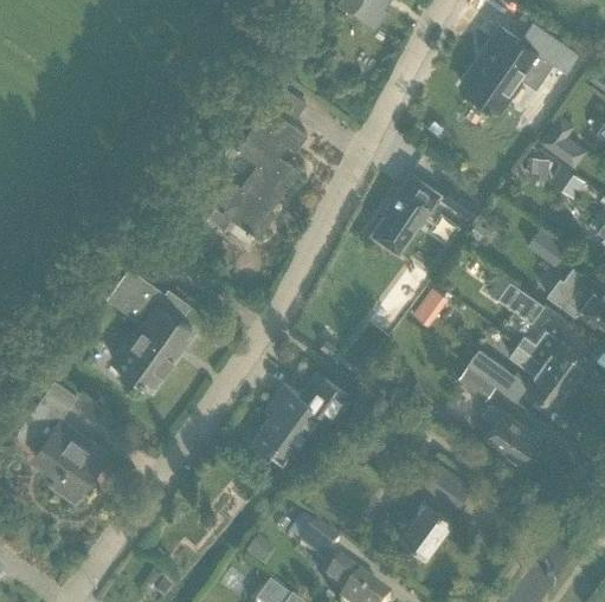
[(336,0),(374,26),(387,7),(384,5),(386,0),(336,0)]
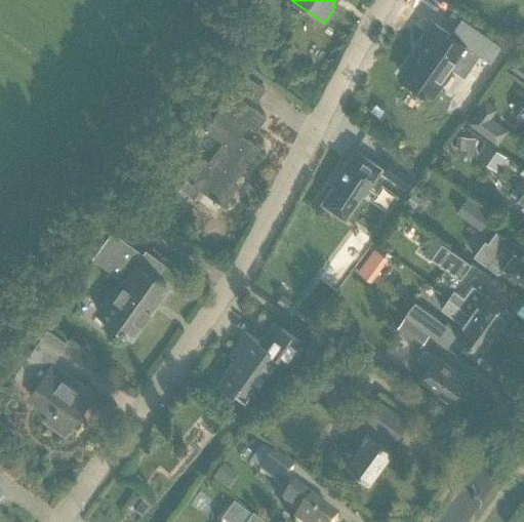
[(435,28),(400,77),(431,97),(450,69),(465,78),(479,56),(433,26),(435,28)]
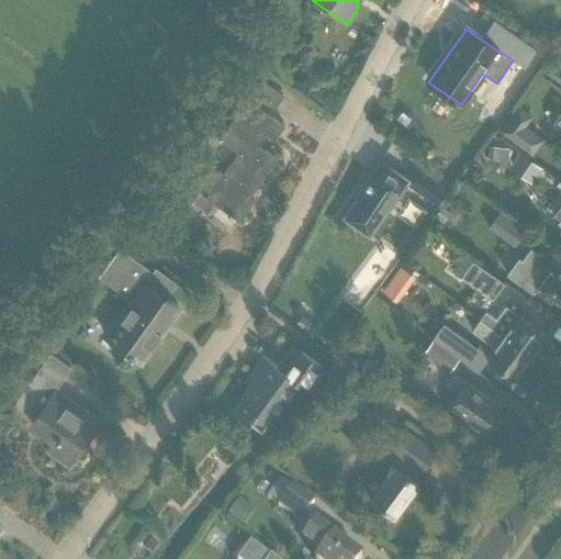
[(273,110),(281,99),(283,96),(261,80),(251,94),(273,110)]
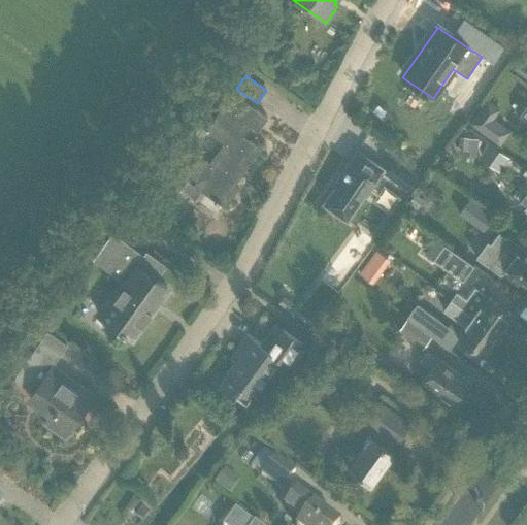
[(241,187),(237,184),(261,151),(242,138),(251,127),(258,133),(267,120),(232,94),(205,132),(224,145),(209,164),(198,157),(186,174),(190,177),(197,183),(194,187),(225,209),(241,187)]
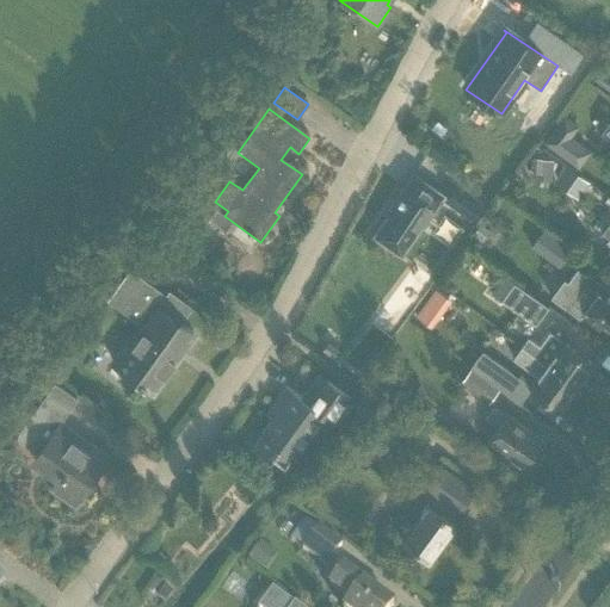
[(590,160),(572,147),(580,136),(567,127),(550,148),(581,172),(590,160)]
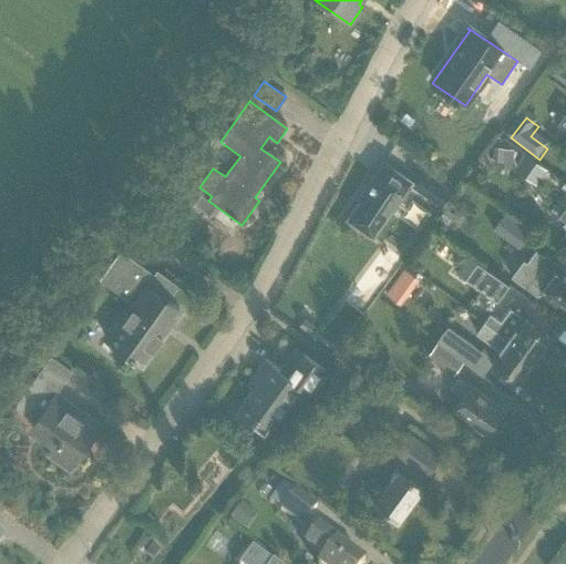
[(348,222),(372,238),(391,212),(392,213),(411,184),(383,165),(359,202),(361,203),(348,222)]
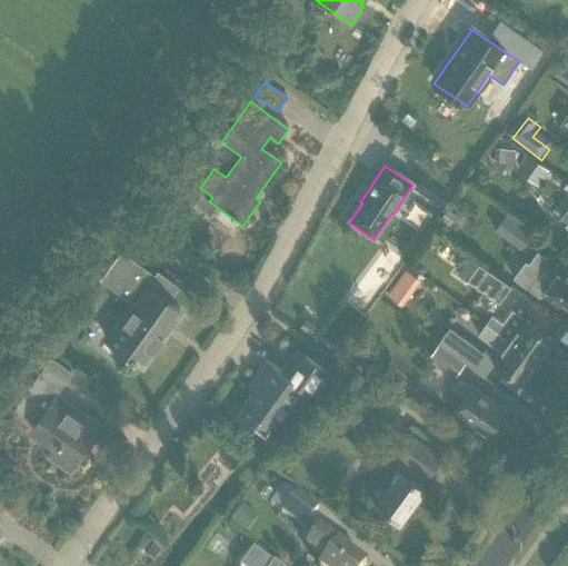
[(415,190),(440,208),(451,192),(425,175),(415,190)]
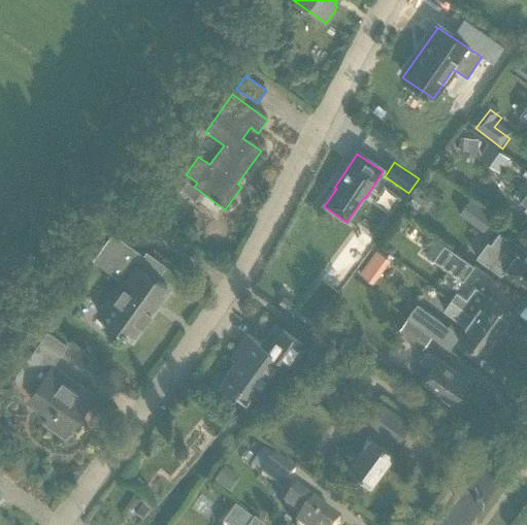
[(417,197),(409,206),(417,211),(424,202),(417,197)]
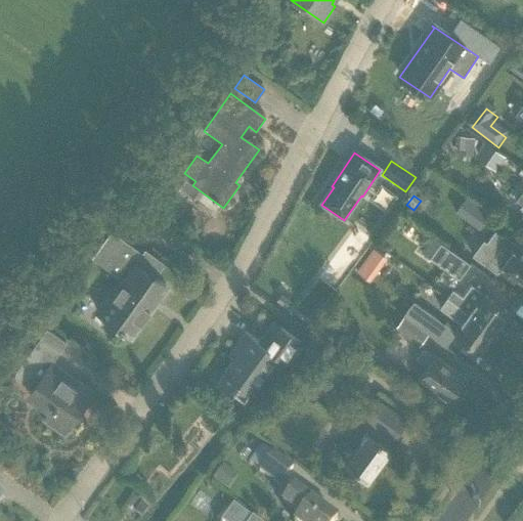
[(491,218),(466,199),(454,214),(480,233),(491,218)]
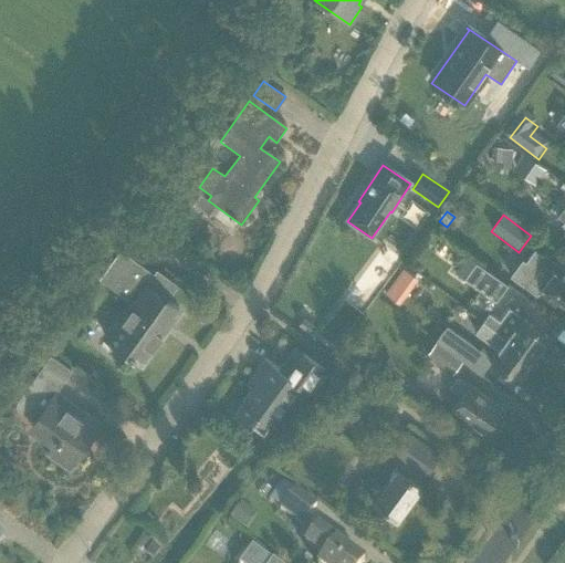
[(523,261),(510,279),(513,281),(518,284),(537,299),(541,294),(555,305),(558,301),(564,304),(564,273),(558,269),(542,257),(534,252),(526,263),(523,261)]
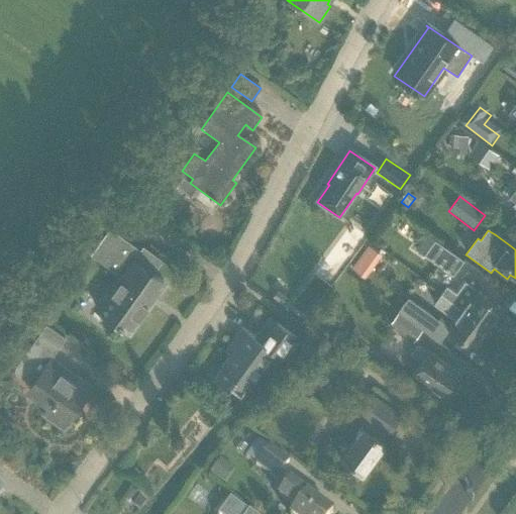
[(108,287),(93,307),(129,333),(165,285),(153,277),(164,263),(143,248),(140,252),(121,238),(102,266),(119,278),(111,289),(108,287)]
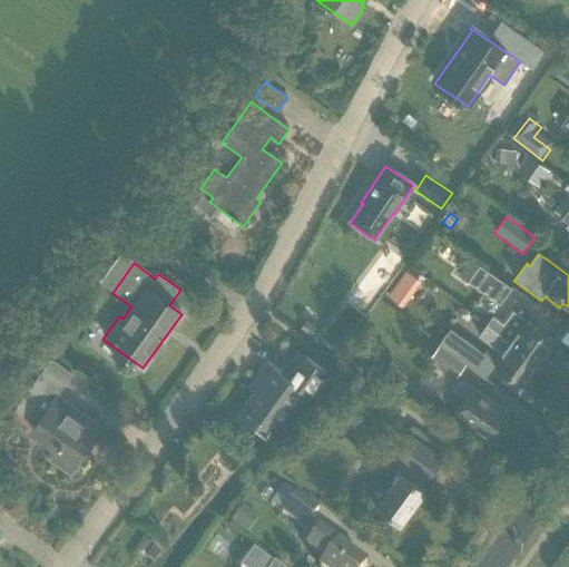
[(511,290),(480,265),(468,282),(499,306),(511,290)]
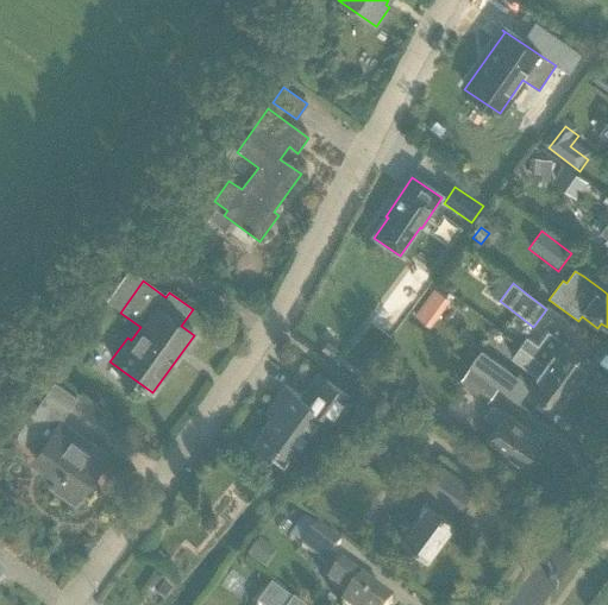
[(436,291),(425,306),(434,313),(445,298),(436,291)]
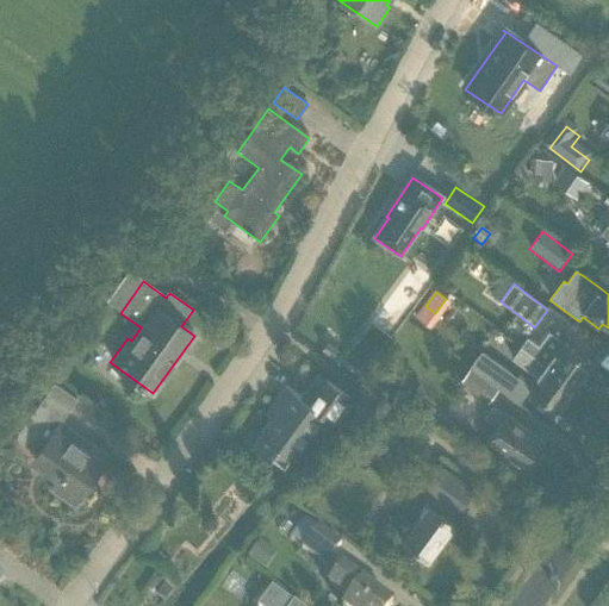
[(521,348),(577,389),(595,367),(548,333),(539,348),(527,338),(521,348)]
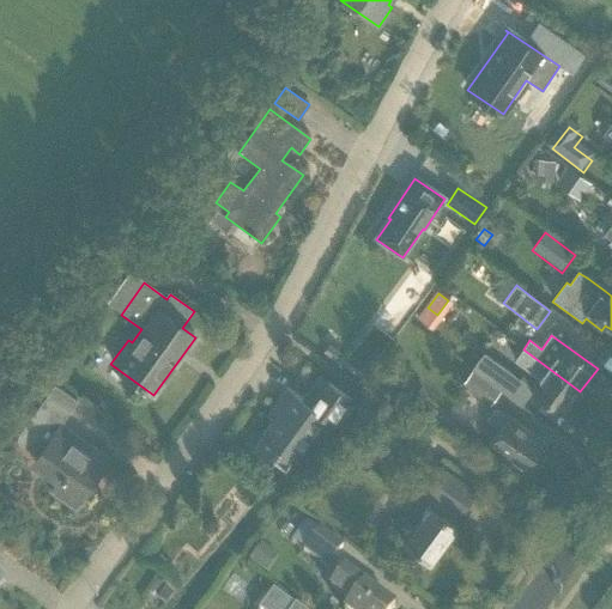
[(563,415),(580,391),(523,349),(514,363),(537,378),(528,390),(563,415)]
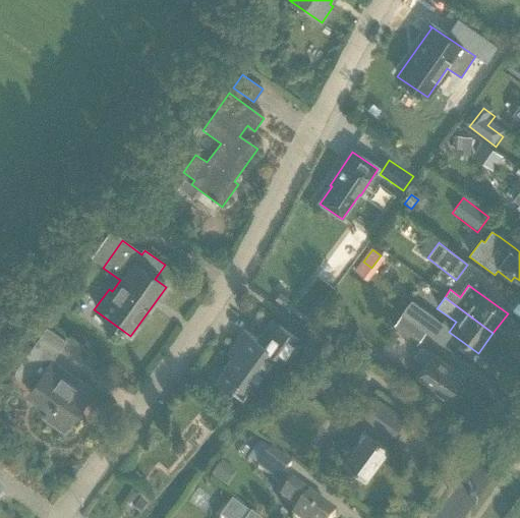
[(428,335),(438,322),(411,302),(401,315),(428,335)]
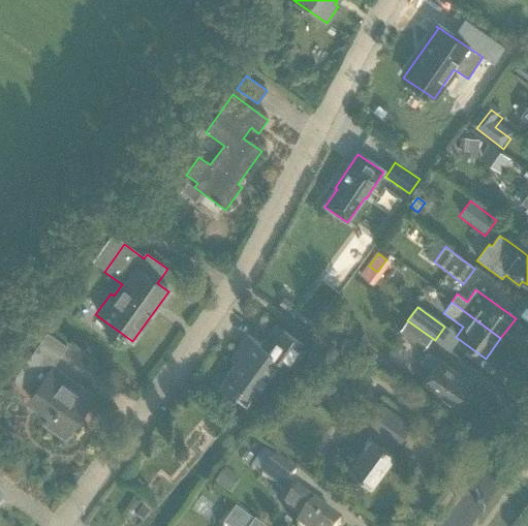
[(424,352),(432,340),(407,321),(398,333),(424,352)]
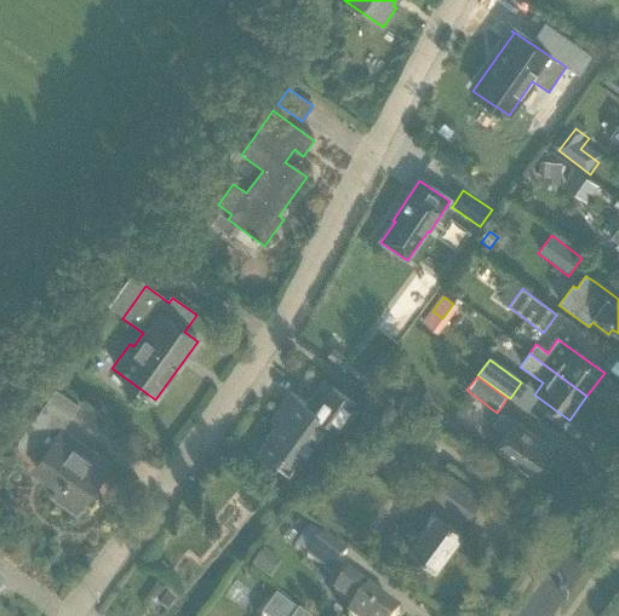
[(287,414),(258,454),(274,466),(279,459),(293,470),(326,426),(338,435),(348,421),(359,407),(357,407),(328,385),(319,397),(310,409),(292,396),(281,409),(287,414)]
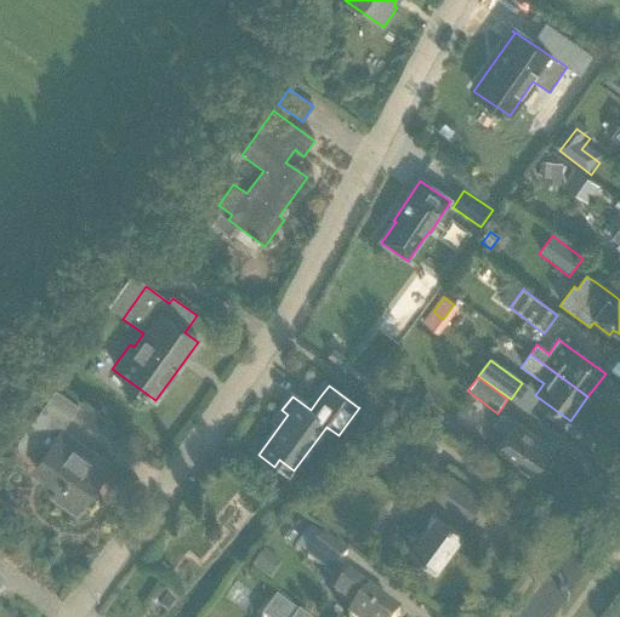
[(160,429),(183,399),(171,389),(148,420),(160,429)]
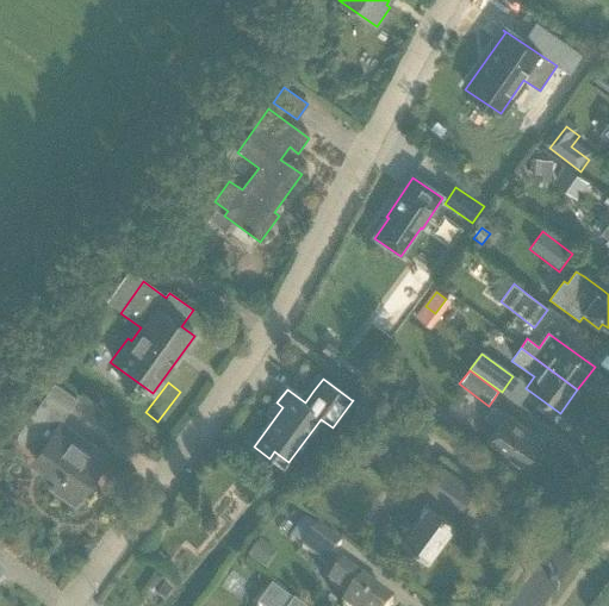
[(61,424),(79,400),(55,383),(16,439),(37,455),(31,463),(57,482),(51,489),(74,506),(109,457),(61,424)]
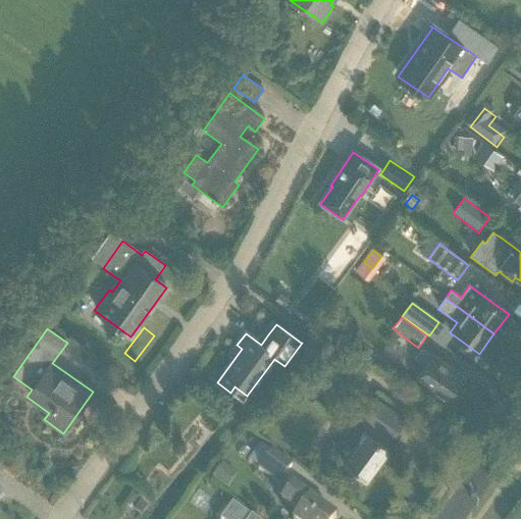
[(435,395),(445,401),(463,377),(433,356),(432,357),(422,350),(414,360),(425,367),(417,379),(436,394),(435,395)]
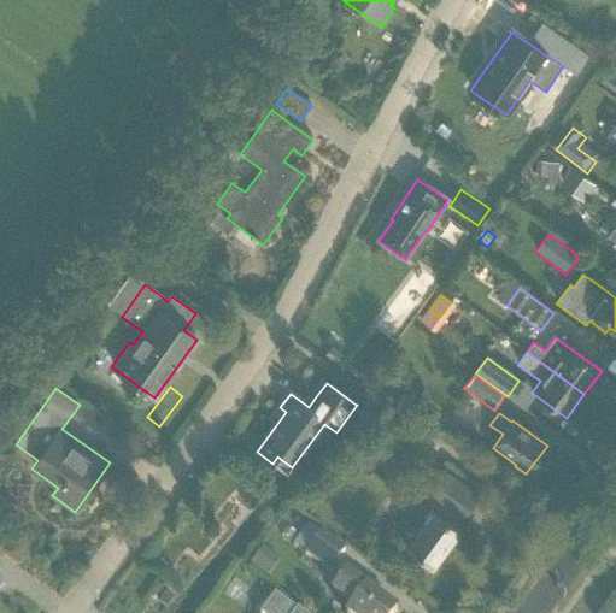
[(356,452),(351,463),(370,472),(375,461),(356,452)]
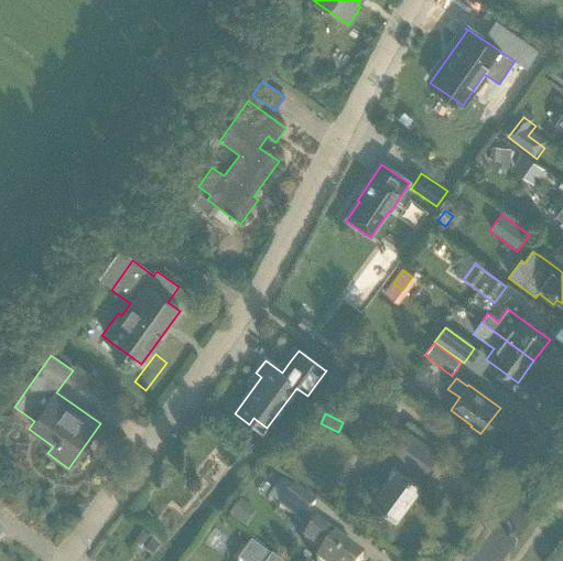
[(371,502),(396,518),(419,486),(411,481),(418,472),(423,476),(437,456),(405,433),(391,452),(403,461),(397,470),(396,468),(371,502)]
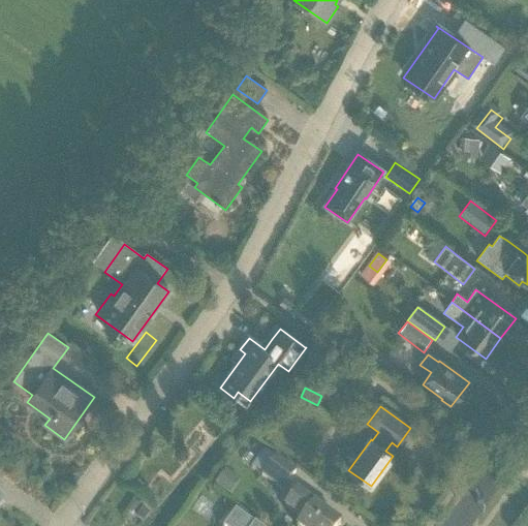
[(298,475),(284,465),(276,460),(261,481),(282,496),(298,475)]
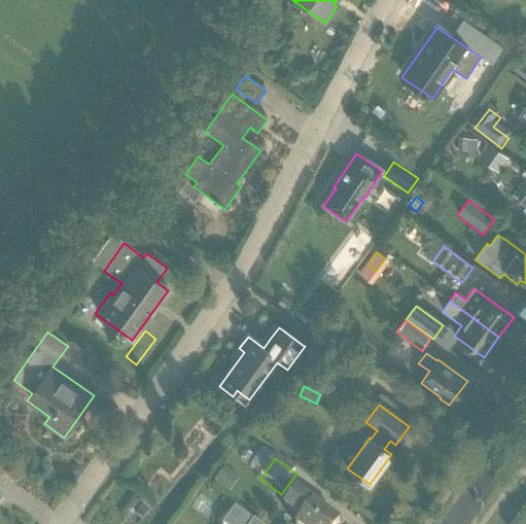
[(336,523),(295,494),(284,510),(302,522),(301,523),(336,523)]
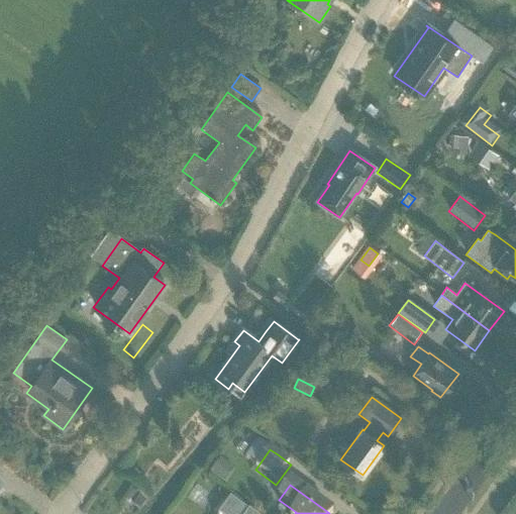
[(246,513),(230,502),(221,513),(246,513)]
